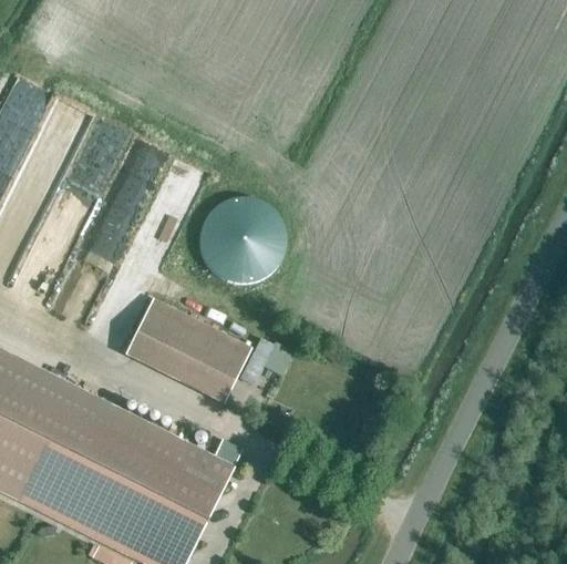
[(7,205),(78,241),(132,132),(110,121),(105,130),(93,124),(98,114),(83,106),(74,125),(69,122),(58,144),(40,136),(7,205)]
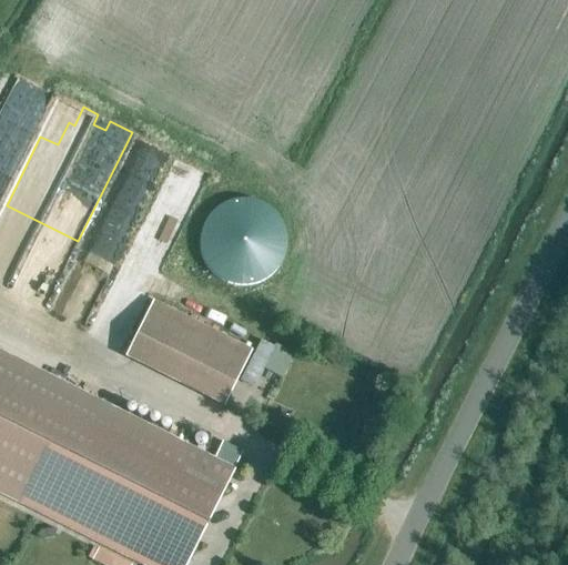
[(198,213),(209,168),(175,159),(164,204),(198,213)]
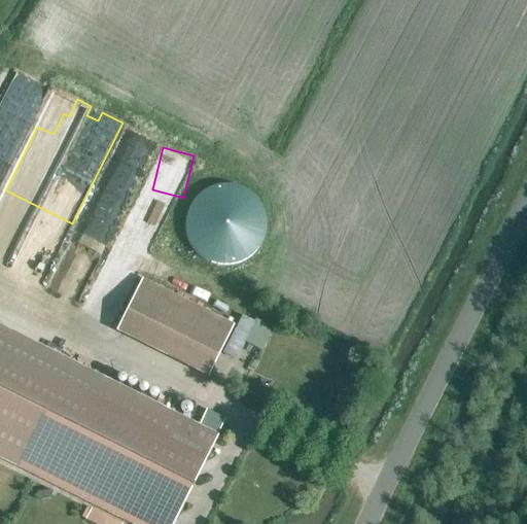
[(208,376),(235,322),(142,276),(115,329),(208,376)]
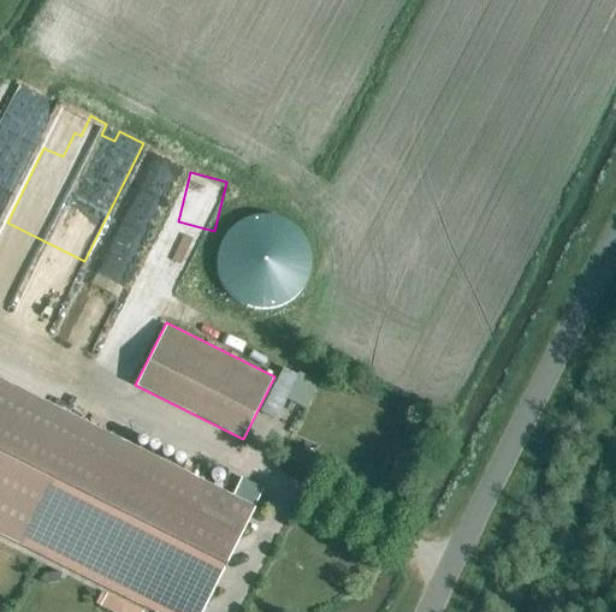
[(289,363),(277,393),(312,408),(324,379),(289,363)]
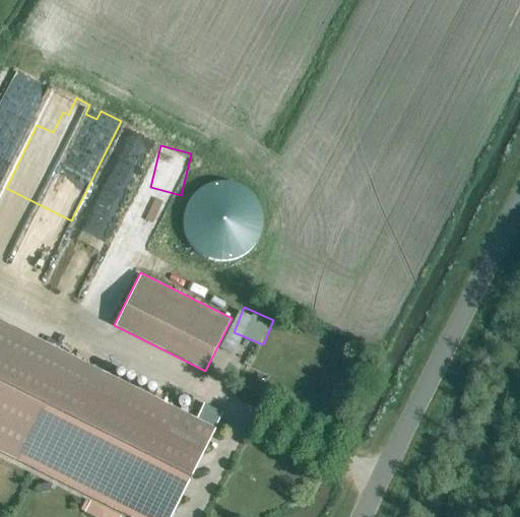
[(168,516),(213,428),(0,320),(0,449),(135,516),(168,516)]
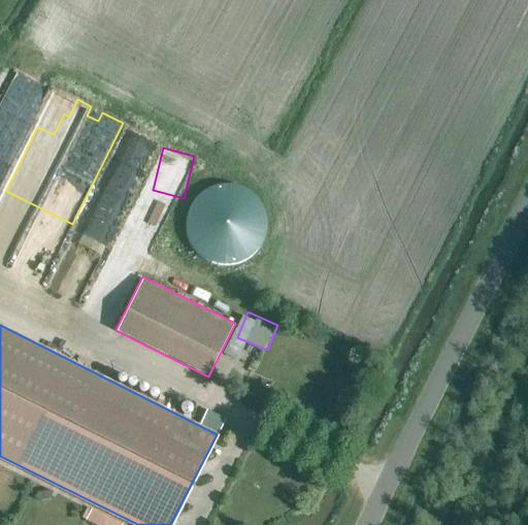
[(105,524),(124,524),(127,521),(96,504),(90,517),(105,524)]
